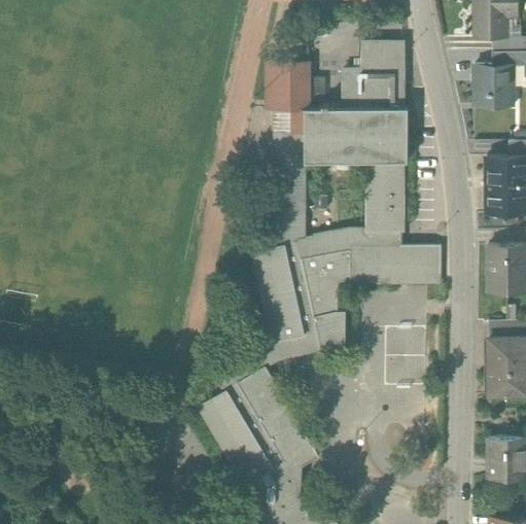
[(517,0),(475,0),(476,40),(493,40),(506,39),(506,8),(517,8),(517,0)]
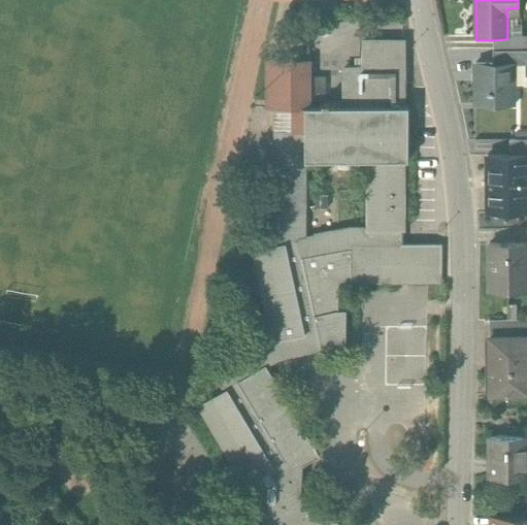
[(507,39),(494,40),(494,54),(522,54),(522,39),(507,39)]
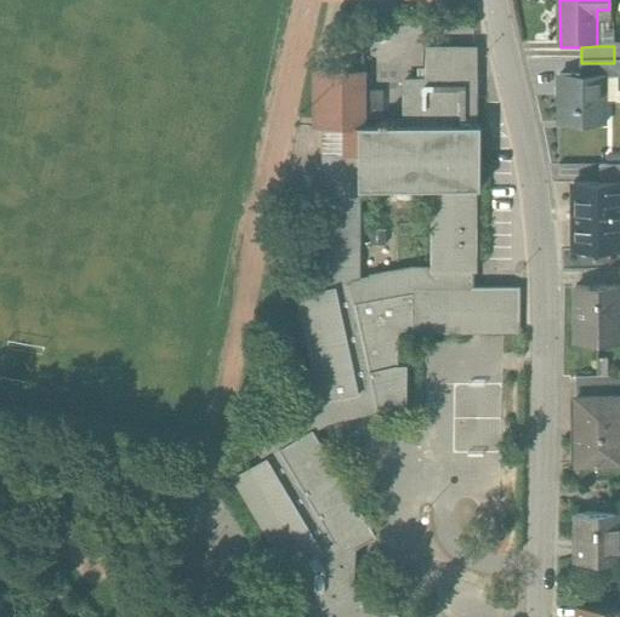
[(476,52),(430,51),(430,84),(407,84),(405,130),(473,130),(476,52)]
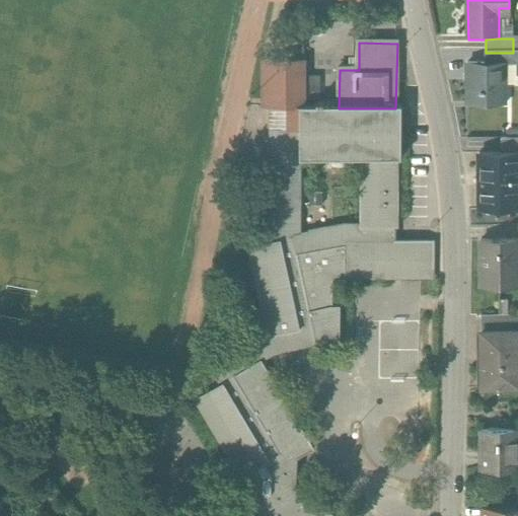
[(517,53),(513,53),(486,53),(486,66),(501,66),(501,68),(517,67),(517,53)]
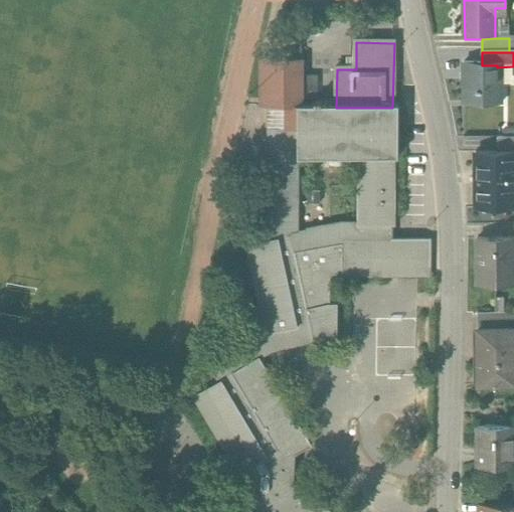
[(297,108),(304,108),(303,62),(259,62),(259,108),(287,108),(297,108)]
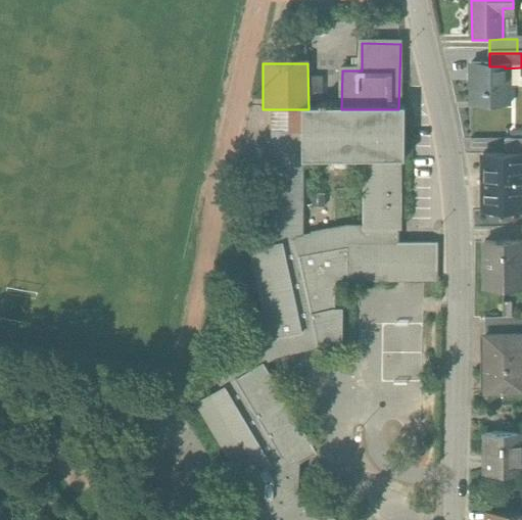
[(489,66),(472,65),(471,106),(504,106),(505,68),(505,66),(489,66)]
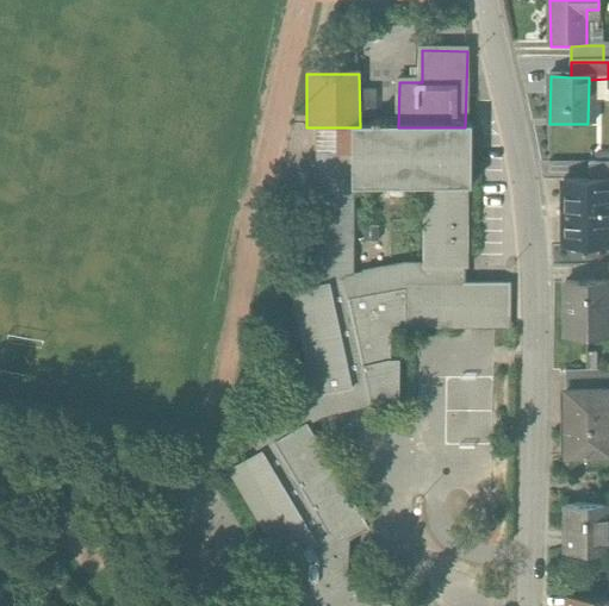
[(352,127),(340,127),(340,154),(350,154),(352,154),(352,127)]
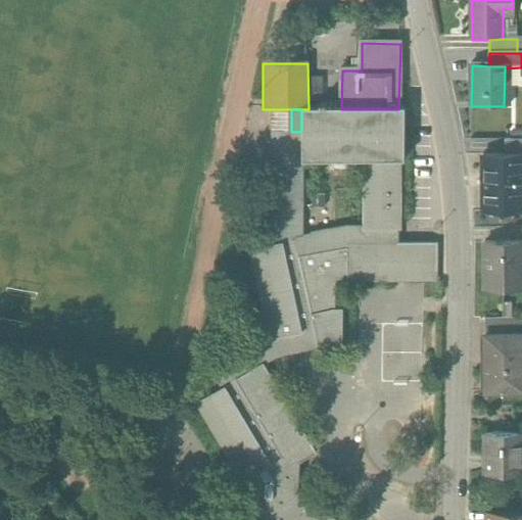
[(309,109),(301,109),(301,132),(301,159),(301,160),(364,160),(400,160),(405,160),(405,109),(398,109),(341,109),(309,109)]
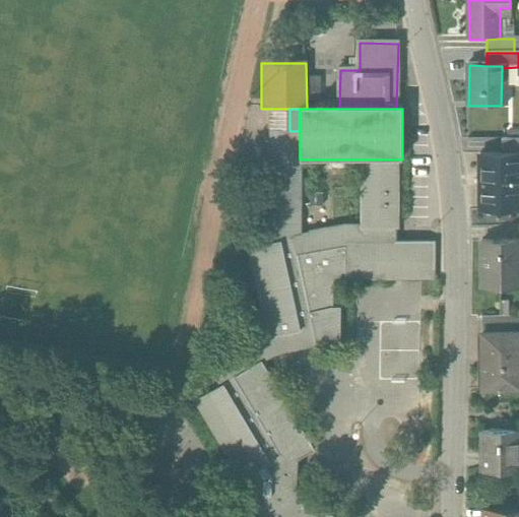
[(289,131),(267,132),(269,244),(292,239),(292,238),(302,236),(300,159),(300,158),(300,131),(299,131),(289,131)]
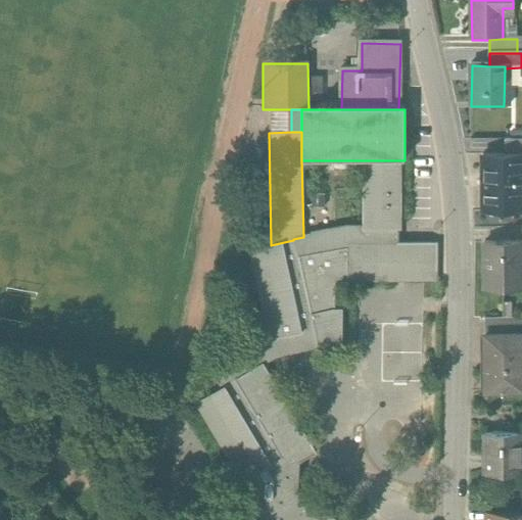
[(521,142),(505,142),(505,157),(521,157),(521,142)]
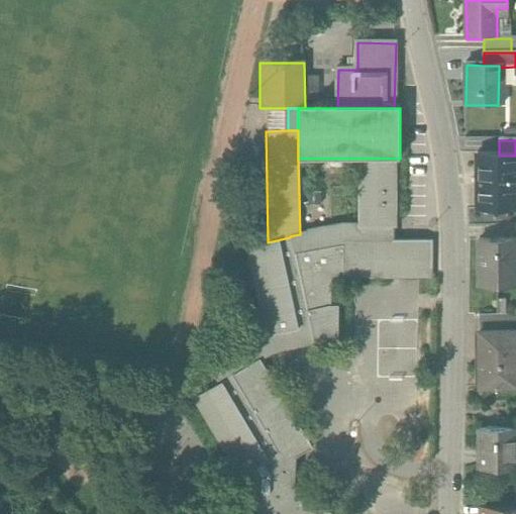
[(515,156),(499,156),(478,156),(478,211),(515,211),(515,156)]
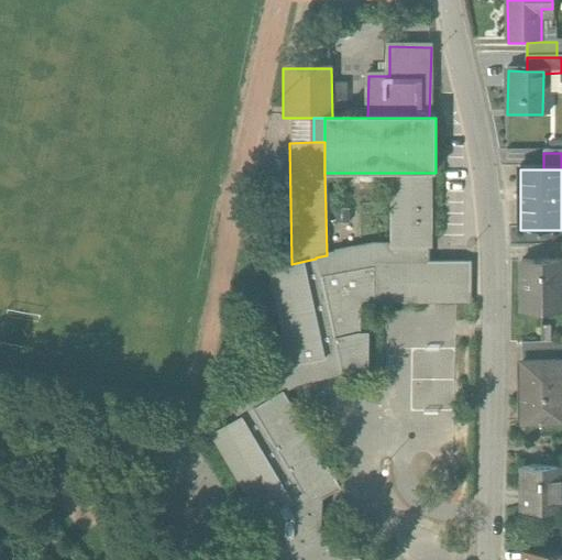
[(431,173),(392,173),(388,245),(388,248),(425,249),(431,249),(431,173)]
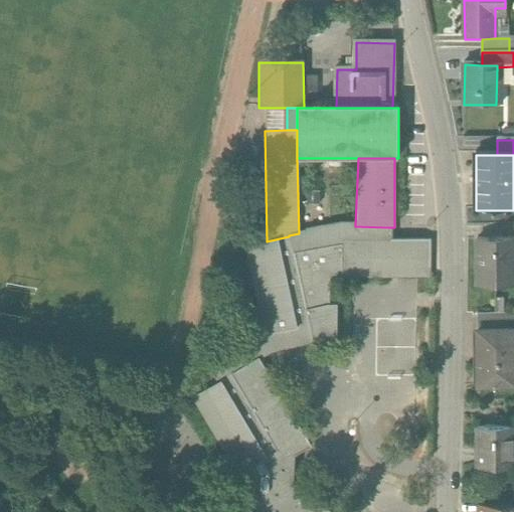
[(299,233),(289,235),(289,236),(293,252),(340,242),(387,242),(388,227),(355,226),(355,224),(341,224),(299,233)]
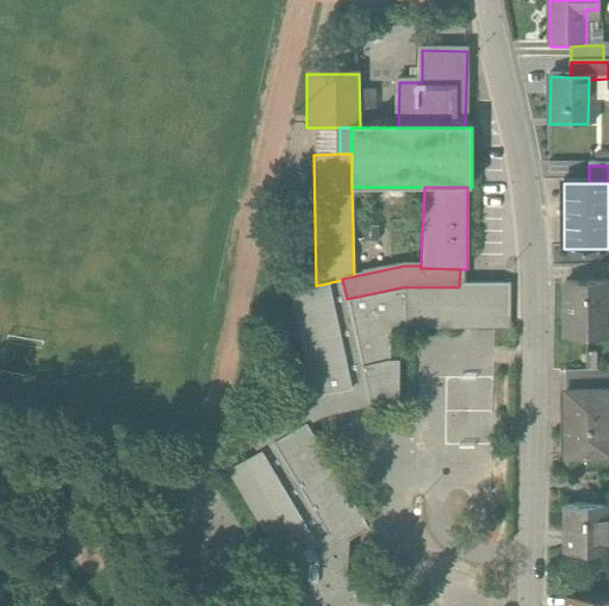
[(347,299),(342,280),(316,286),(292,293),(316,397),(366,385),(371,405),(373,405),(374,408),(403,403),(402,362),(392,362),(391,329),(509,326),(507,288),(459,287),(403,287),(347,299)]
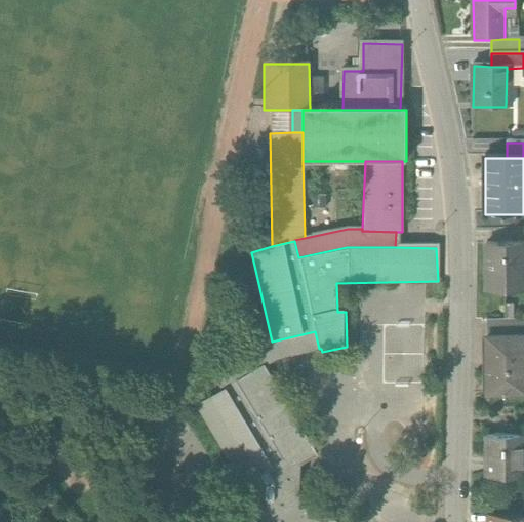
[(523,246),(488,246),(488,265),(486,265),(486,293),(506,292),(506,286),(521,286),(521,267),(523,267),(523,246)]
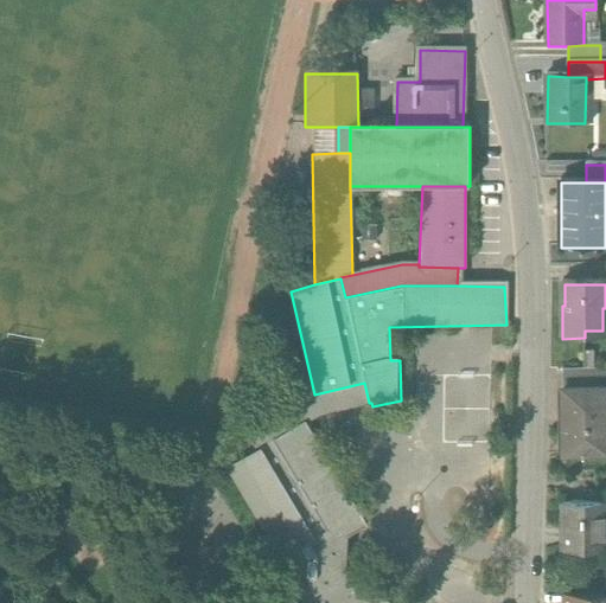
[(605,371),(563,372),(563,390),(605,389),(605,371)]
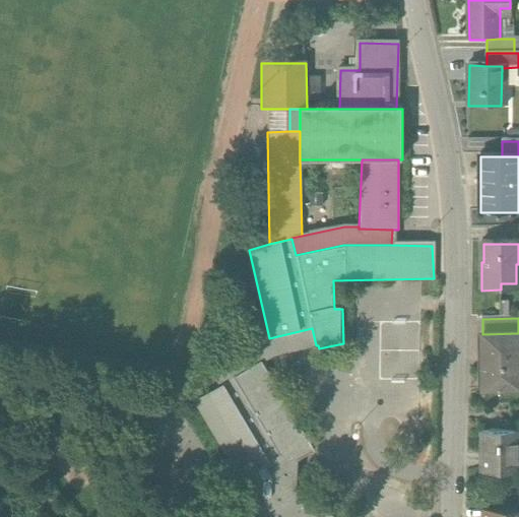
[(269,338),(214,370),(222,384),(264,360),(270,356),(316,345),(312,328),(269,338)]
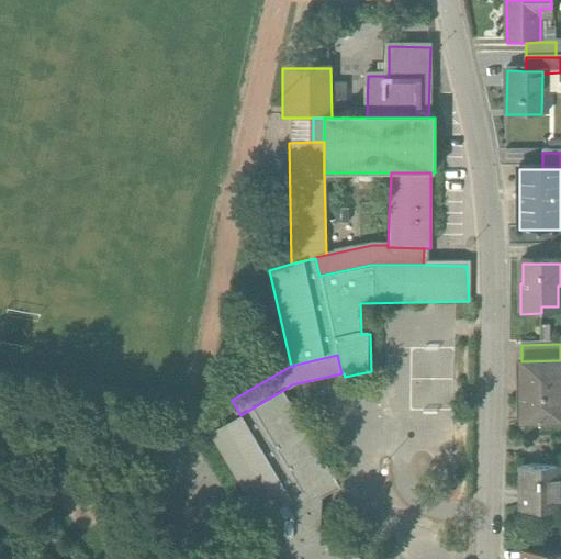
[(560,360),(522,361),(523,424),(560,422),(560,360)]
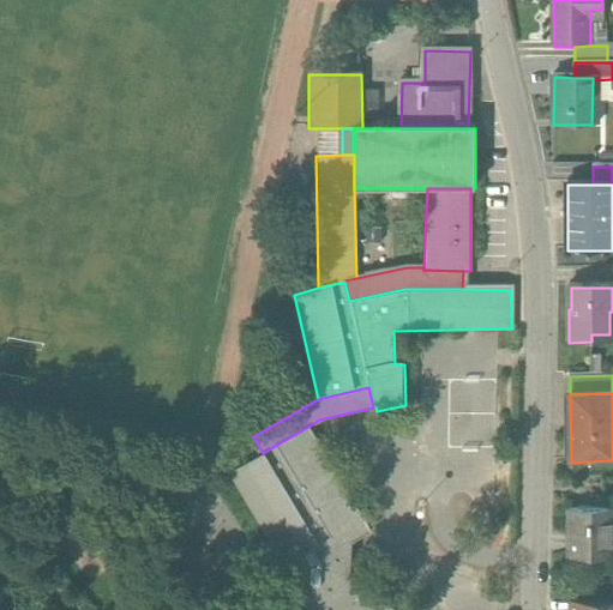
[(320,609),(353,577),(354,543),(376,531),(312,424),(263,453),(233,470),(288,563),(282,567),(307,609),(320,609)]
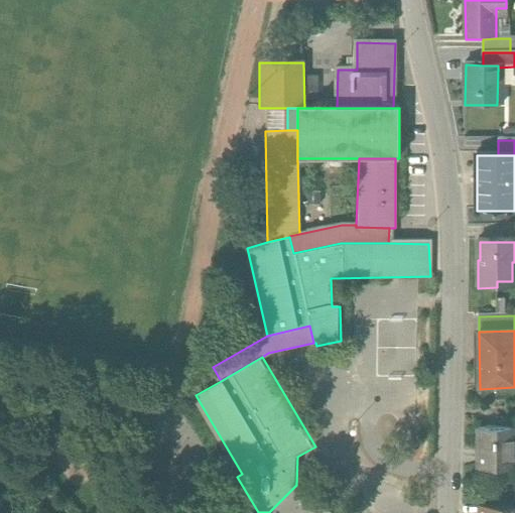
[(514,429),(480,428),(479,469),(514,470),(514,447),(514,429)]
